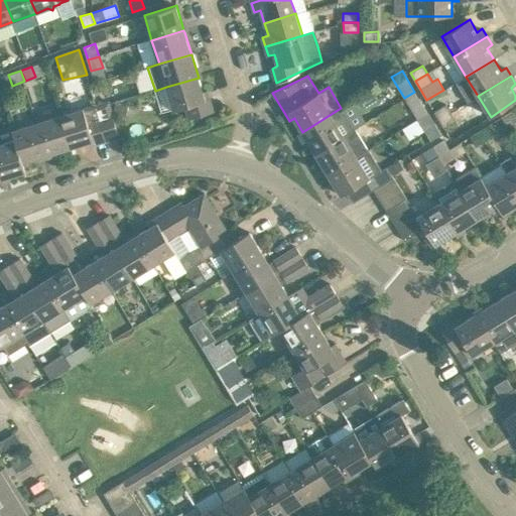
[(203,92),(202,86),(199,78),(166,87),(173,110),(185,106),(188,119),(214,111),(208,90),(203,92)]
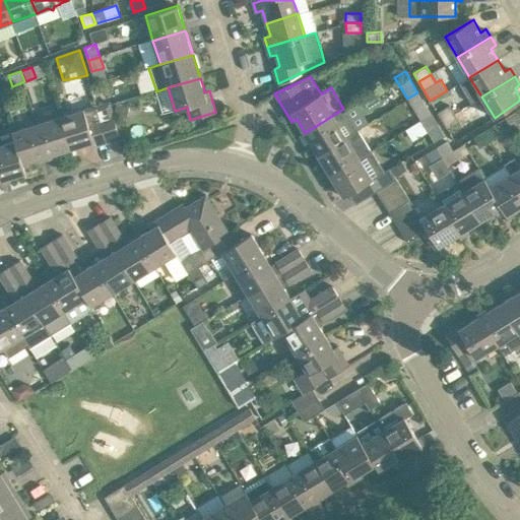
[(417,92),(407,99),(414,110),(425,104),(417,92)]
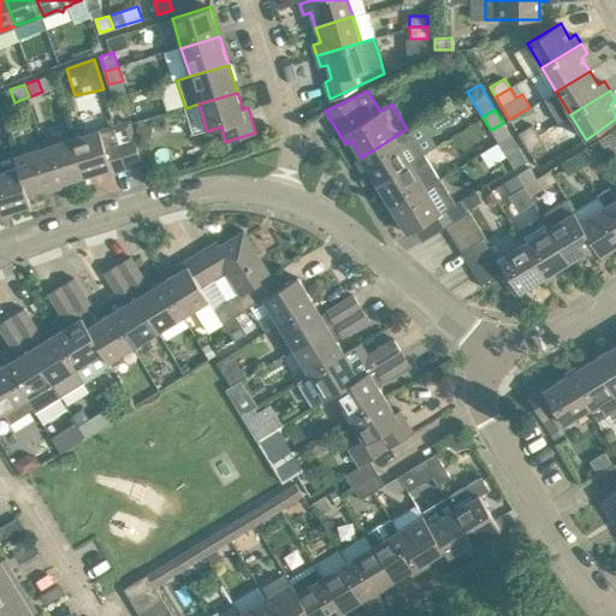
[(143,164),(137,144),(130,120),(114,125),(128,169),(143,164)]
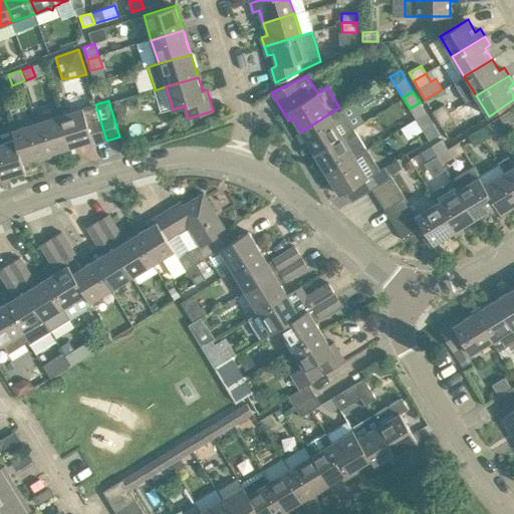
[(127,104),(115,102),(114,109),(116,110),(115,114),(125,116),(127,104)]
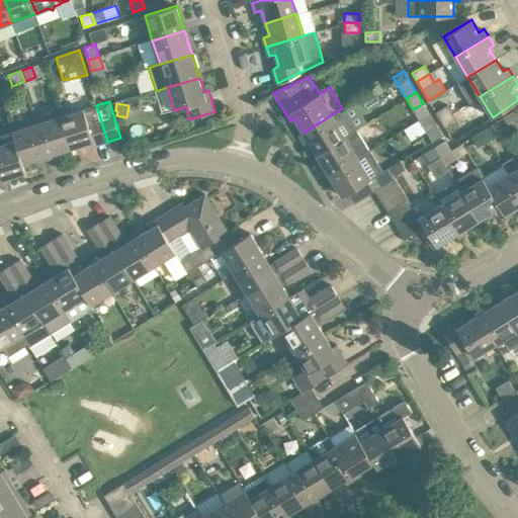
[(440,120),(453,113),(448,104),(435,112),(440,120)]
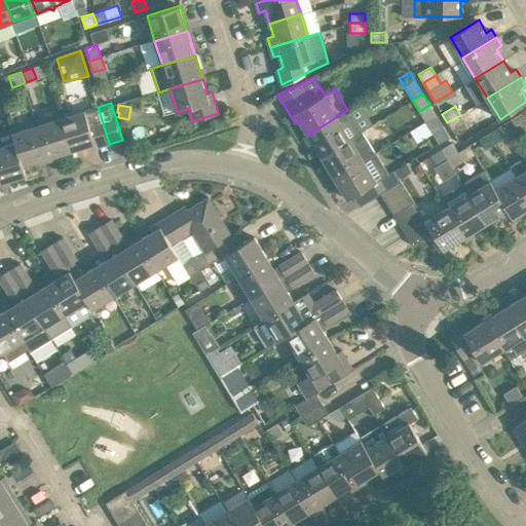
[(98,107),(62,118),(72,150),(96,143),(97,148),(109,144),(98,107)]
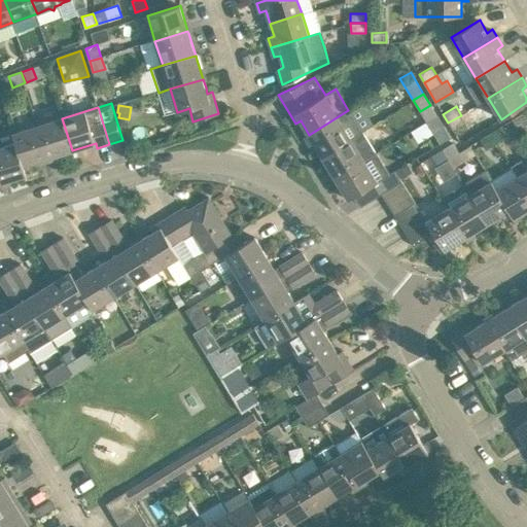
[(348,110),(309,135),(321,155),(351,138),(346,128),(355,121),(348,110)]
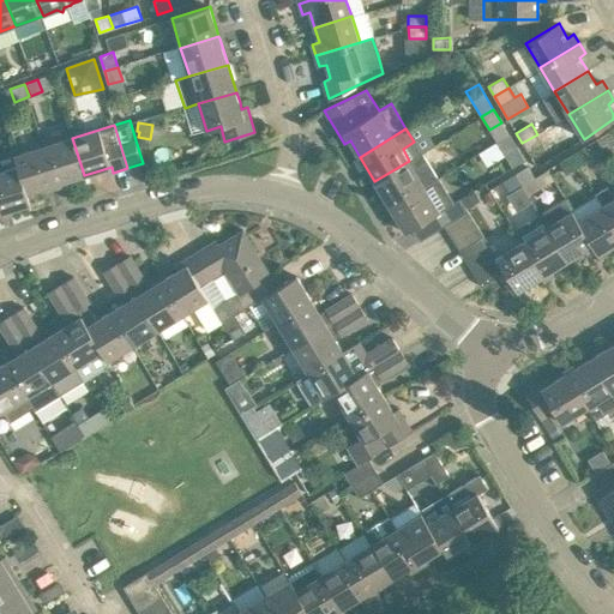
[(597,139),(605,150),(613,145),(606,133),(597,139)]
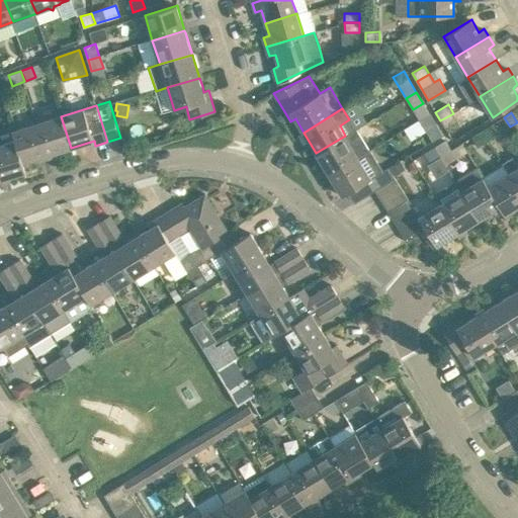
[(429,113),(419,119),(432,141),(442,135),(429,113)]
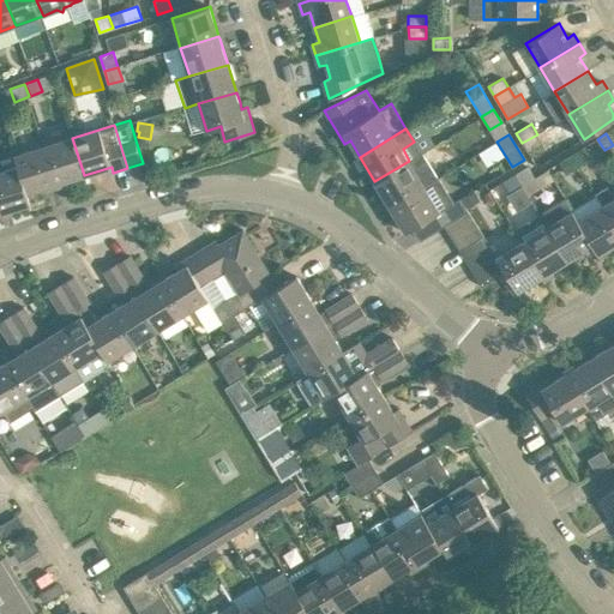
[(537,134),(522,143),(528,152),(543,144),(537,134)]
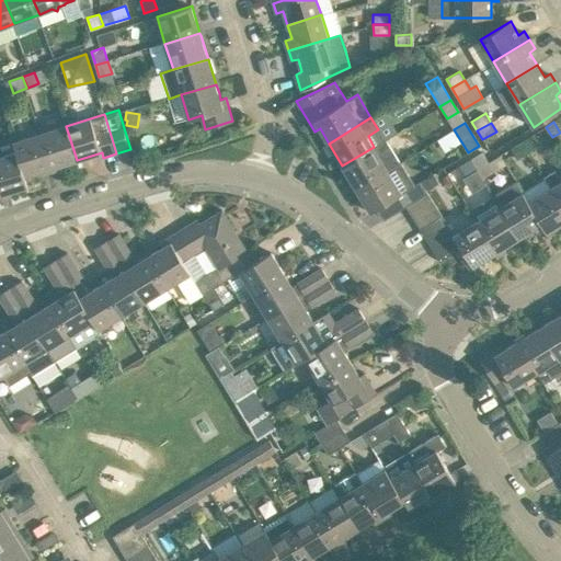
[(66,126),(41,134),(52,168),(59,165),(60,171),(79,165),(77,160),(66,126)]
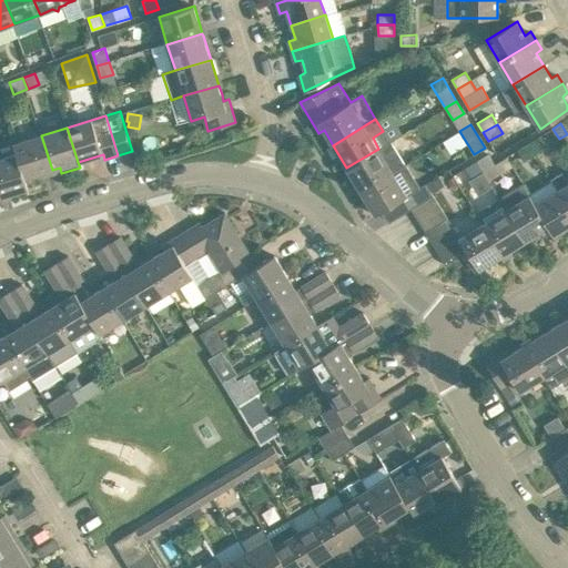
[(41,135),(14,144),(18,154),(27,183),(46,178),(44,173),(52,170),(41,135)]
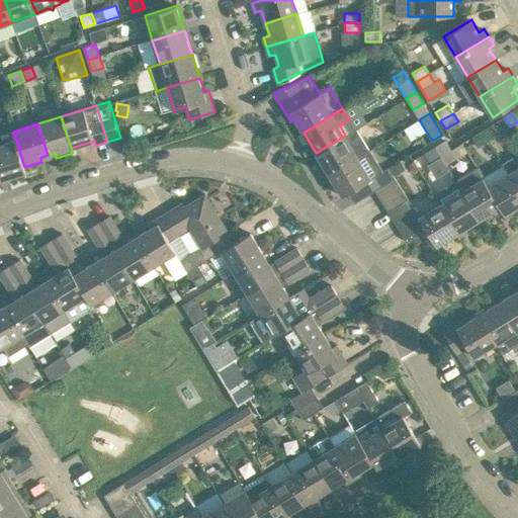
[(483,130),(489,140),(499,134),(493,123),(483,130)]
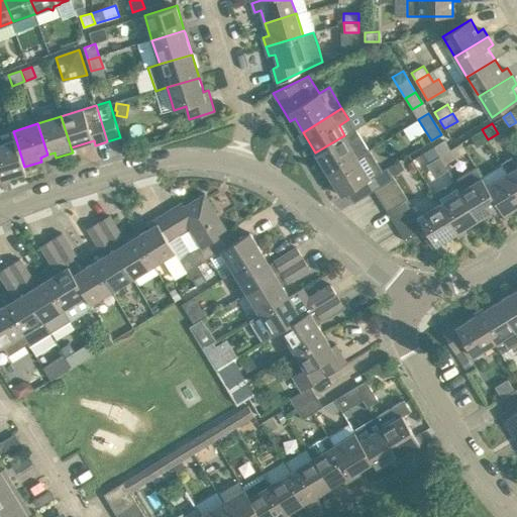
[(369,149),(355,128),(344,135),(315,152),(328,174),(369,149)]
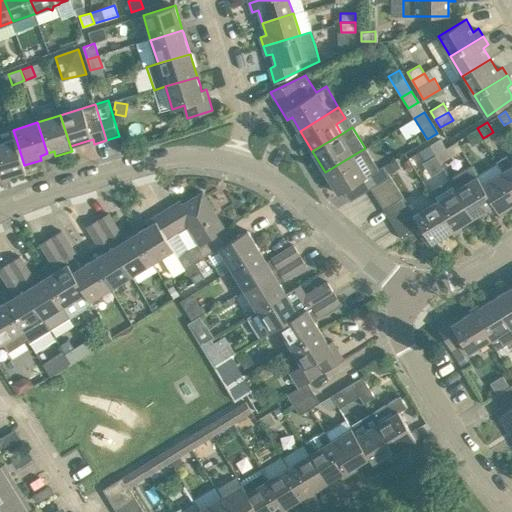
[(473,144),(483,138),(477,128),(467,135),(473,144)]
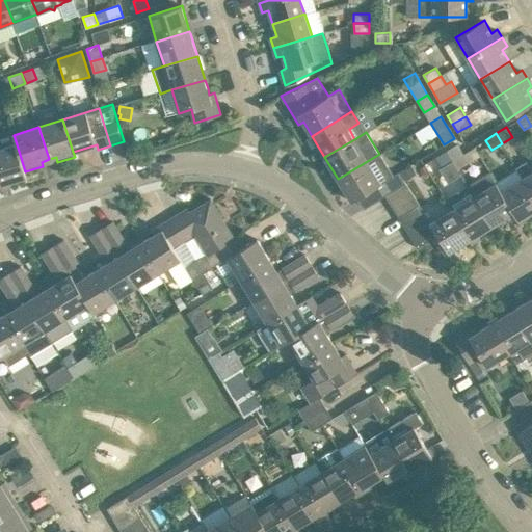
[(448,150),(454,160),(463,154),(457,143),(448,150)]
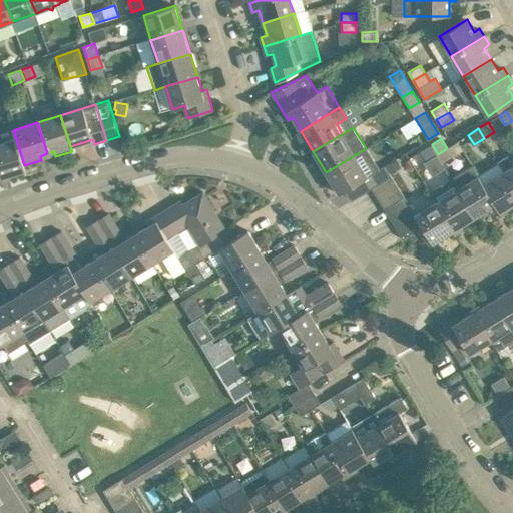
[(23,166),(24,165),(16,139),(0,143),(0,167),(3,177),(25,170),(23,166)]
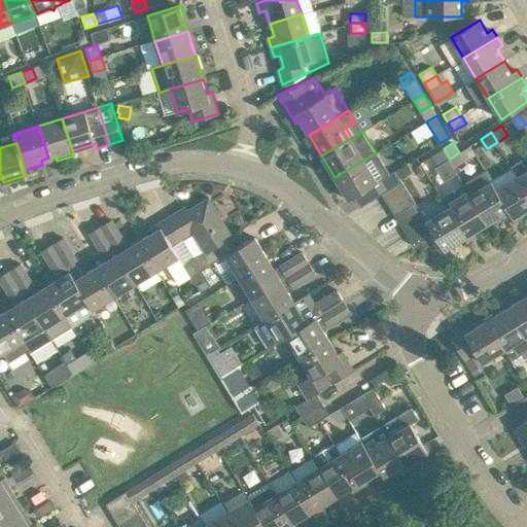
[(438,166),(450,159),(444,148),(432,155),(438,166)]
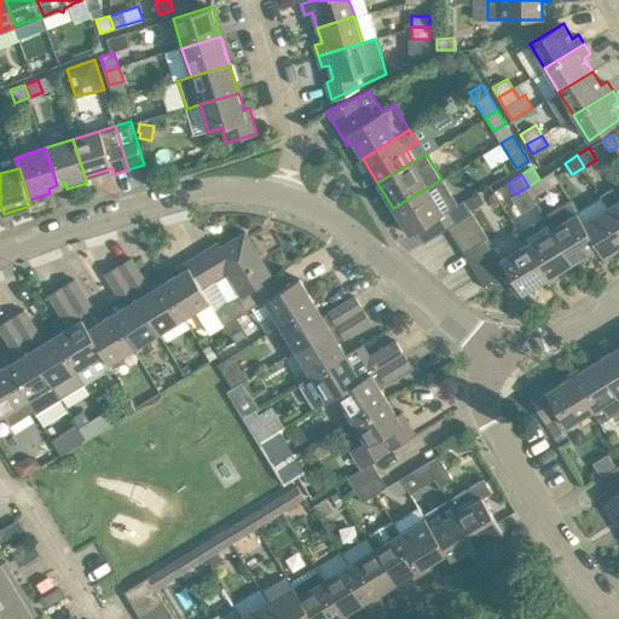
[(440,214),(457,204),(441,179),(393,208),(409,235),(440,215),(440,214)]
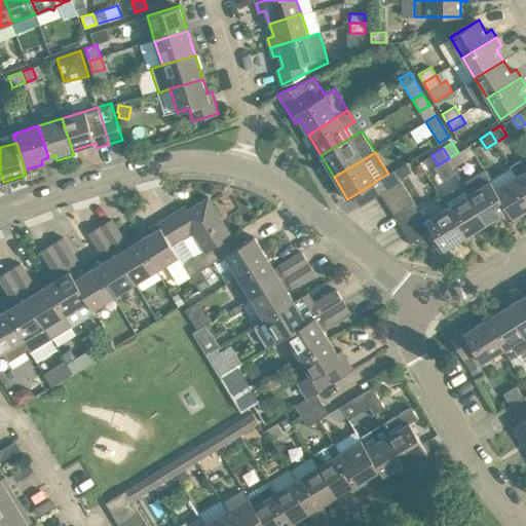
[(525,168),(520,159),(511,165),(525,190),(525,168)]
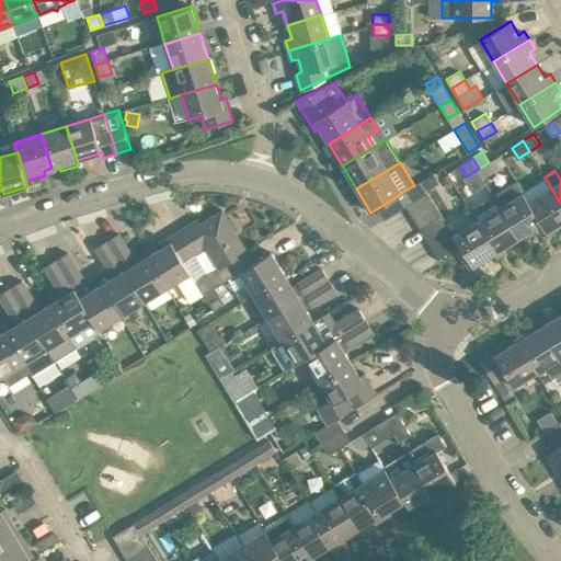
[(433,174),(423,181),(428,190),(438,183),(433,174)]
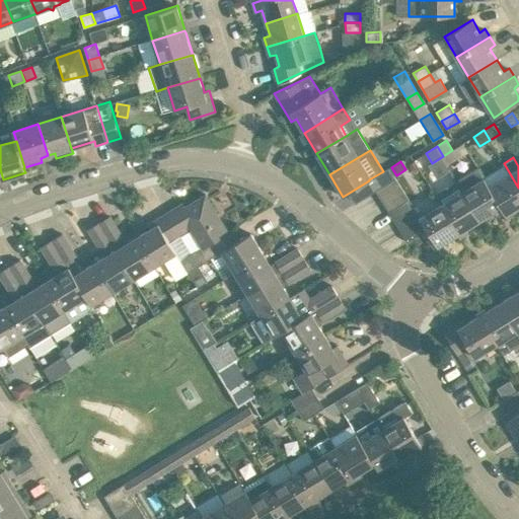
[(506,216),(518,207),(518,188),(504,163),(503,163),(504,164),(485,176),(501,208),(506,216)]
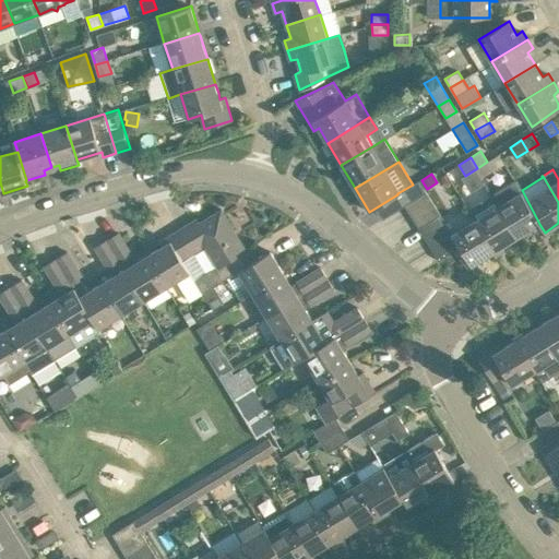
[(404,205),(427,191),(420,179),(413,185),(397,193),(397,194),(404,205)]
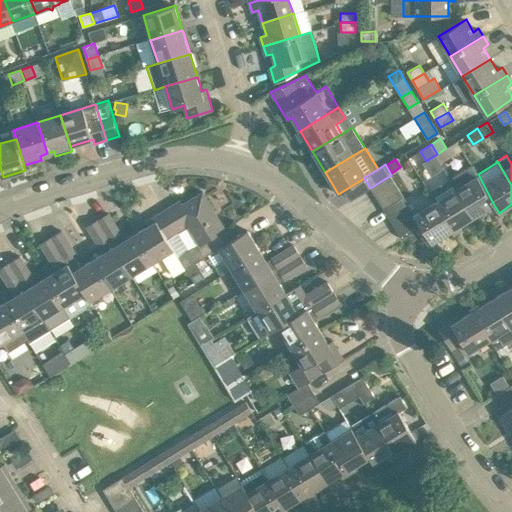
[(494,205),(478,174),(477,174),(471,165),(451,177),(458,190),(475,217),(494,205)]
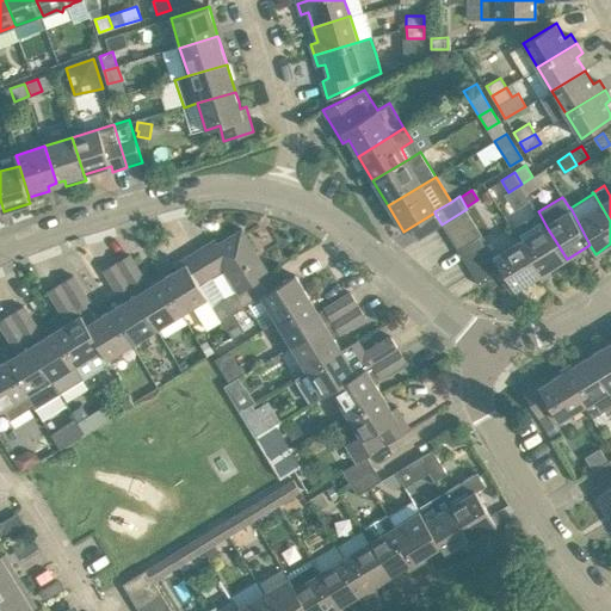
[(449,236),(474,221),(467,209),(442,224),(449,236)]
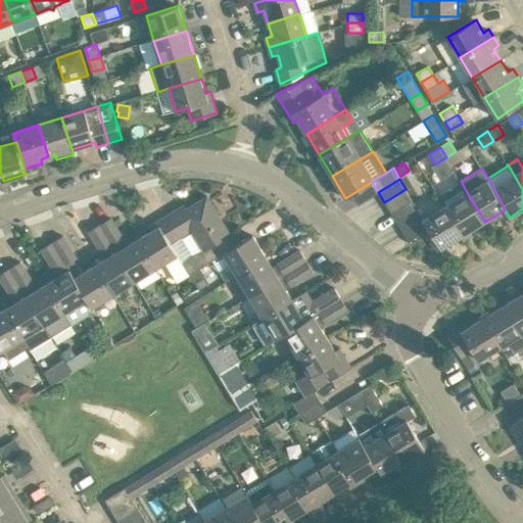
[(485,222),(468,194),(461,181),(438,194),(444,204),(463,235),(485,222)]
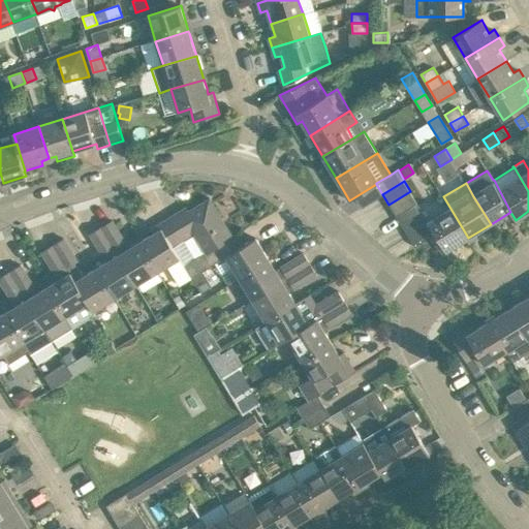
[(396,215),(417,201),(410,191),(389,205),(396,215)]
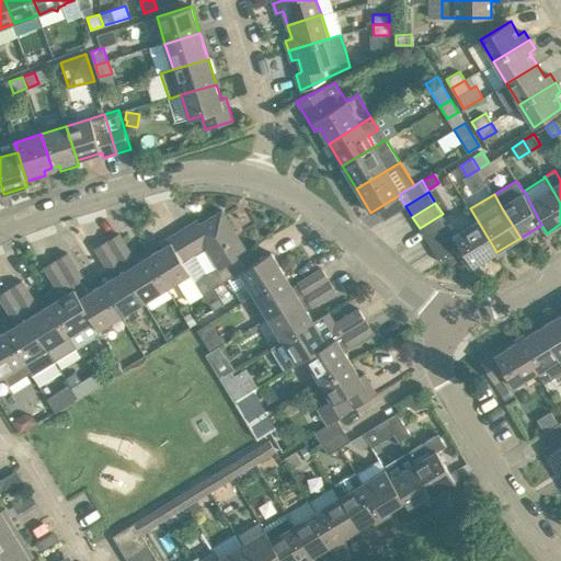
[(197,219),(181,230),(195,254),(196,254),(206,248),(218,267),(208,274),(195,282),(202,295),(215,287),(221,283),(235,274),(228,263),(247,250),(222,209),(199,224),(197,219)]
